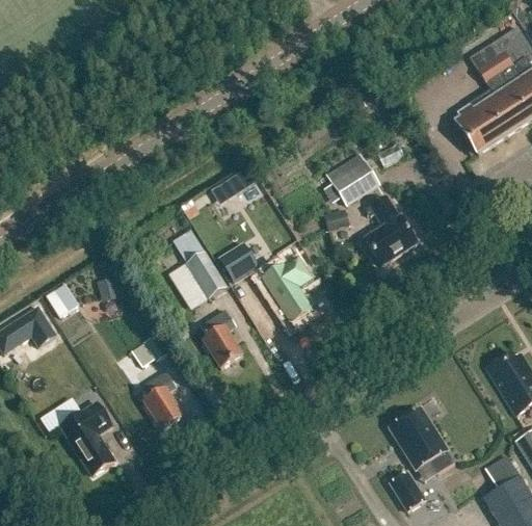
[(531,117),(531,67),(512,36),(493,50),(489,44),(470,56),(487,83),(490,88),(456,110),(459,115),(455,117),(478,153),(531,117)]
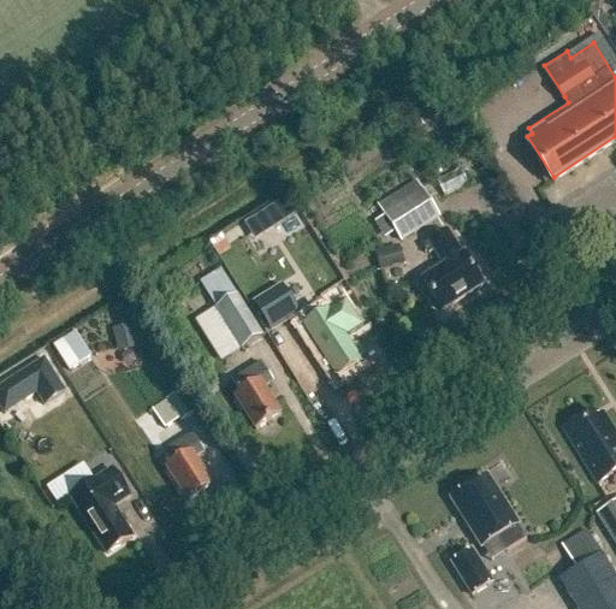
[(378,199),(402,237),(440,213),(416,175),(378,199)]
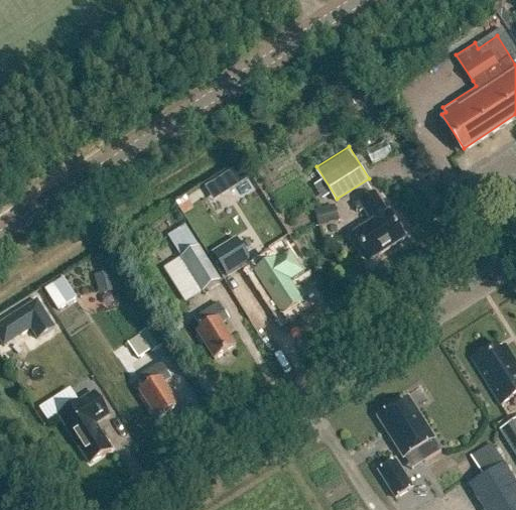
[(240,161),(219,174),(227,188),(249,174),(240,161)]
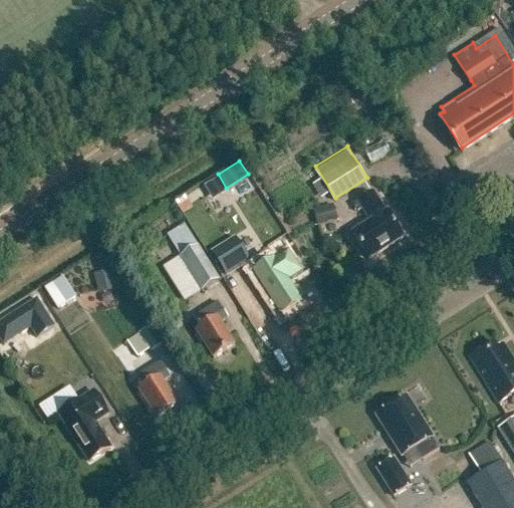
[(370,217),(351,229),(368,255),(402,233),(386,207),(384,208),(371,188),(357,197),(370,217)]
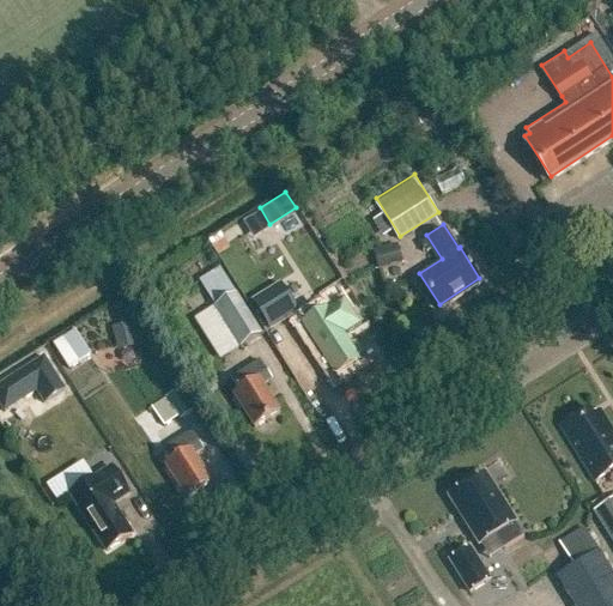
[(370,248),(375,262),(398,253),(392,238),(370,248)]
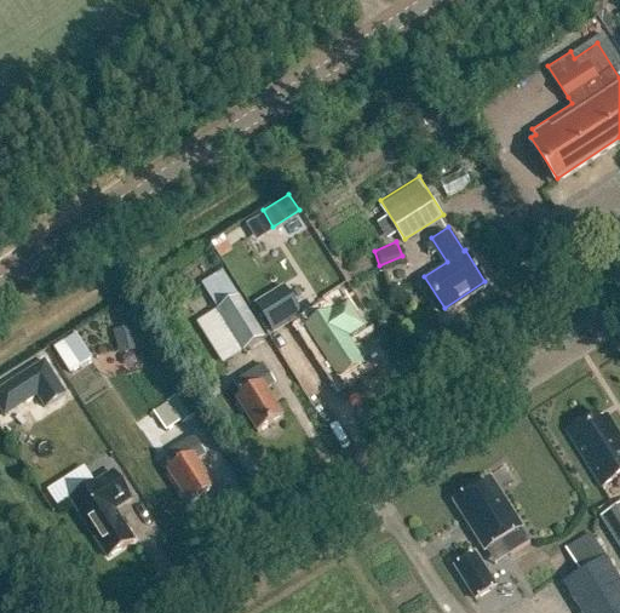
[(285,284),(256,302),(273,327),(300,309),(285,284)]
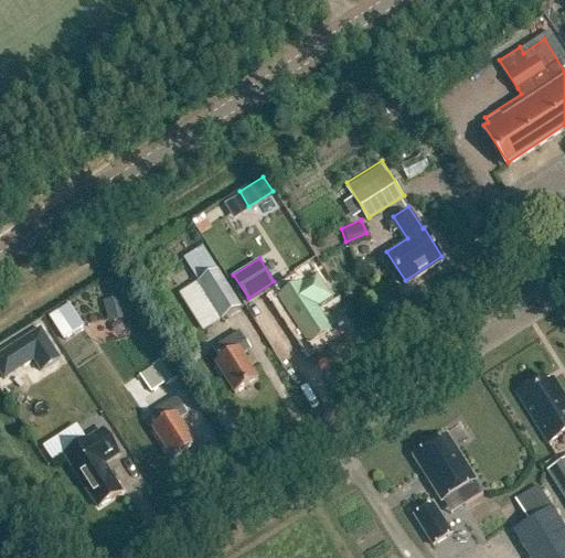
[(217,268),(198,280),(221,319),(241,307),(217,268)]
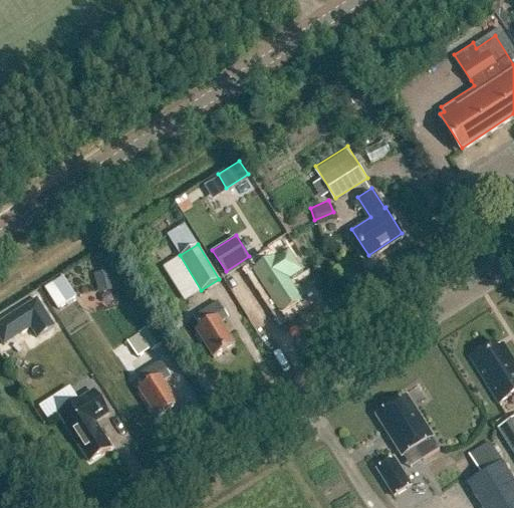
[(284,255),(260,270),(266,280),(262,283),(280,311),(301,298),(286,275),(294,270),(284,255)]
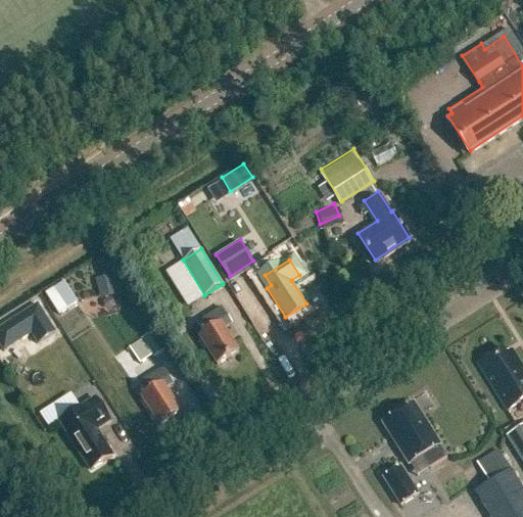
[(45,291),(57,311),(76,299),(63,280),(45,291)]
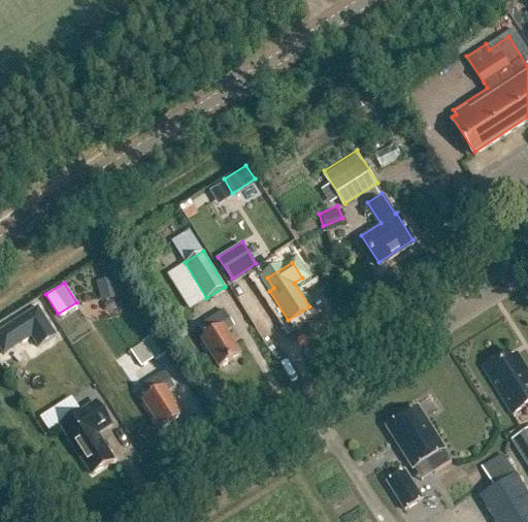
[(0,350),(29,332),(34,340),(56,327),(36,294),(0,316),(0,350)]
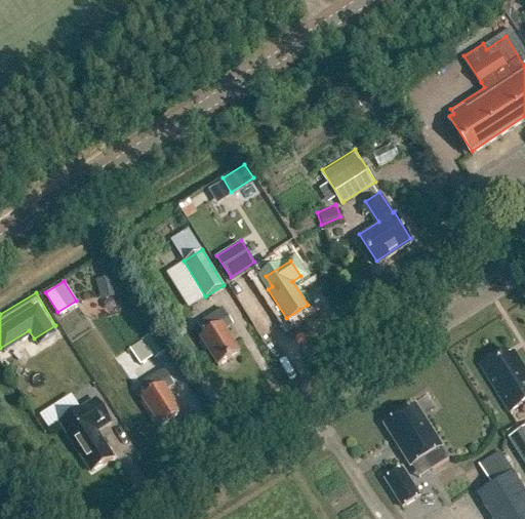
[(197,320),(204,330),(199,333),(217,362),(239,349),(224,325),(232,320),(221,305),(197,320)]
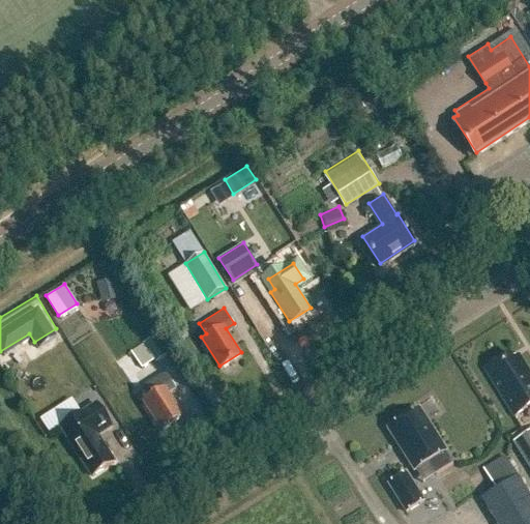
[(155,330),(130,347),(143,364),(154,355),(156,357),(169,348),(155,330)]
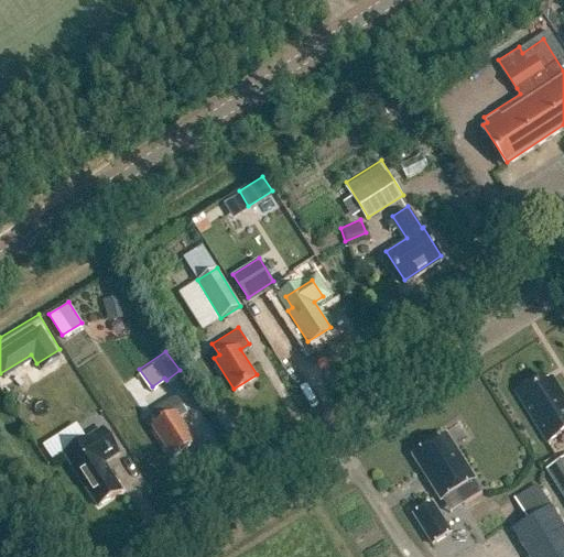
[(541,371),(516,386),(546,437),(563,425),(563,393),(551,373),(544,378),(541,371)]
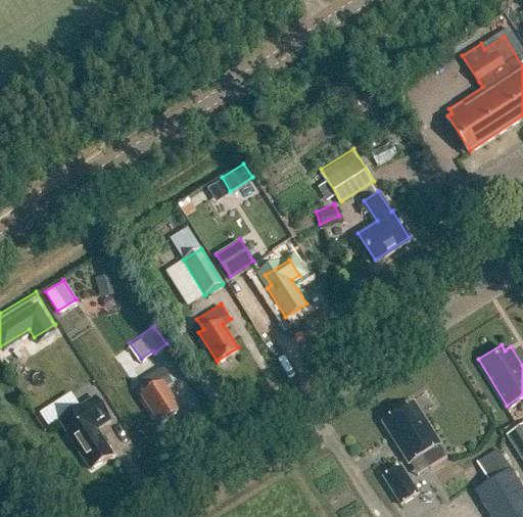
[(138,379),(145,389),(140,392),(158,421),(180,408),(164,384),(173,379),(162,364),(138,379)]
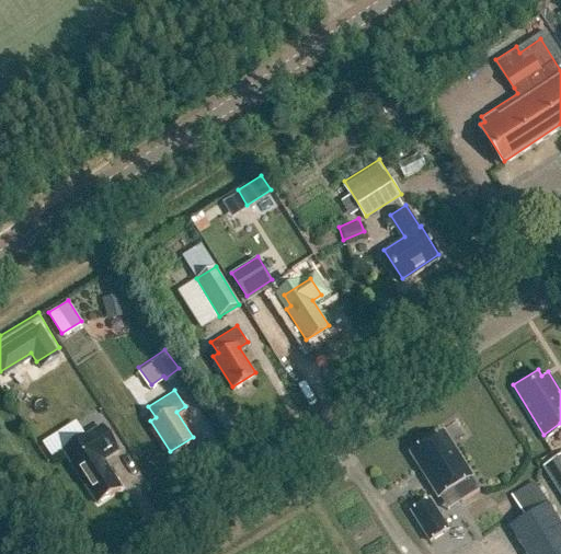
[(87,431),(64,448),(78,469),(98,498),(121,484),(102,457),(116,447),(101,423),(87,431)]
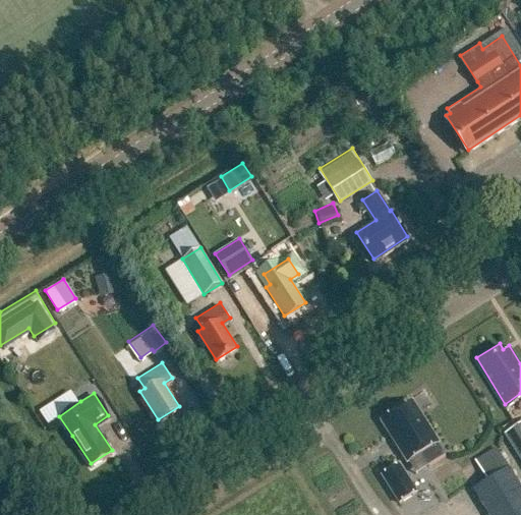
[(412,398),(381,417),(407,459),(423,448),(430,459),(427,461),(428,462),(445,452),(438,440),(438,439),(412,398)]
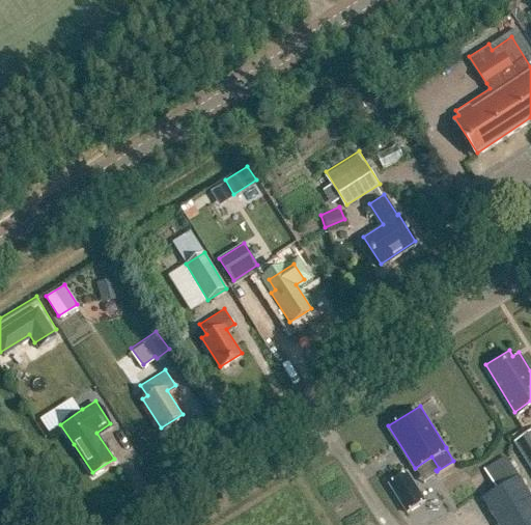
[(530,429),(513,440),(530,468),(530,429)]
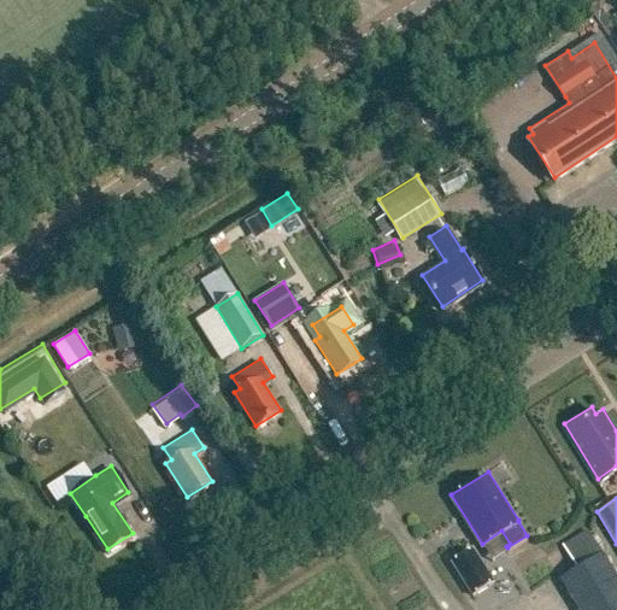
[(460,533),(440,539),(444,552),(464,546),(460,533)]
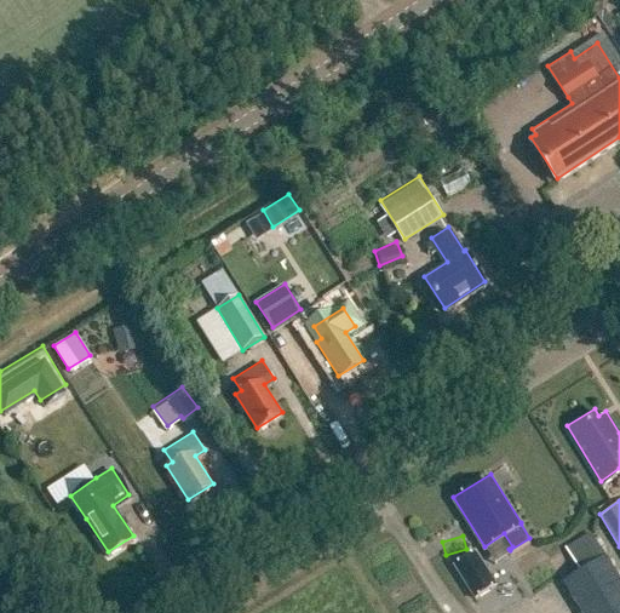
[(451,556),(464,593),(489,584),(476,546),(451,556)]
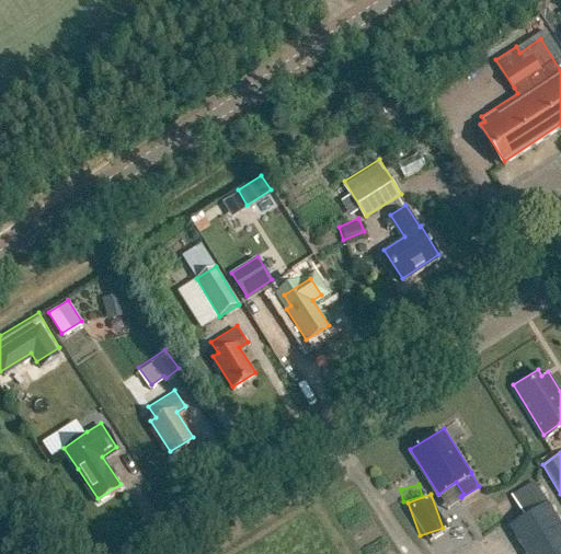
[(560,553),(560,521),(548,500),(511,522),(528,553),(560,553)]
